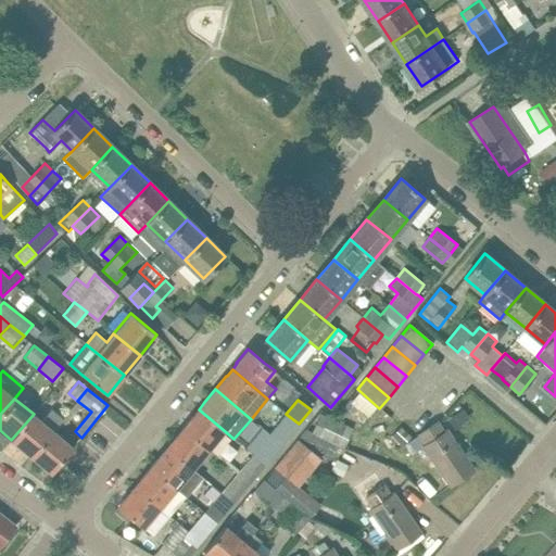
[(52,408),(42,421),(34,414),(11,440),(25,451),(32,455),(52,430),(53,431),(64,418),(52,408)]
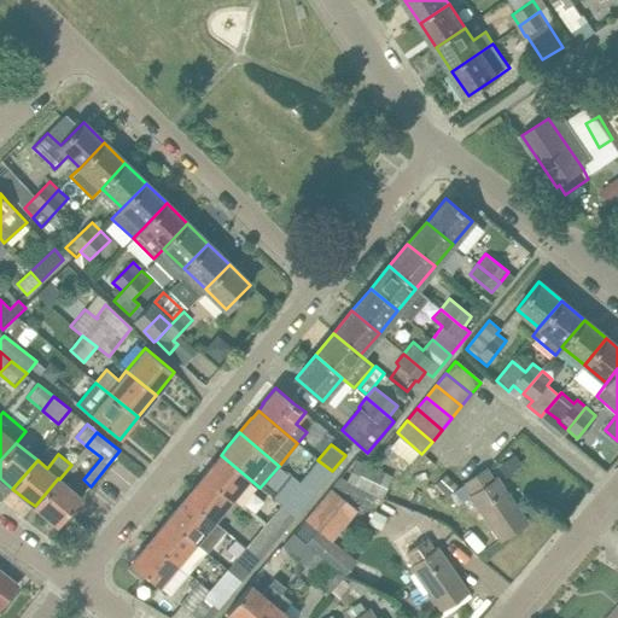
[(215,461),(202,476),(232,500),(250,479),(221,455),(215,461)]
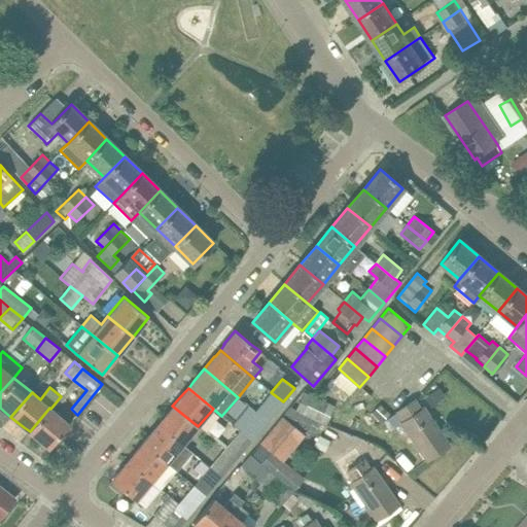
[(255,412),(267,421),(283,401),(271,392),(255,412)]
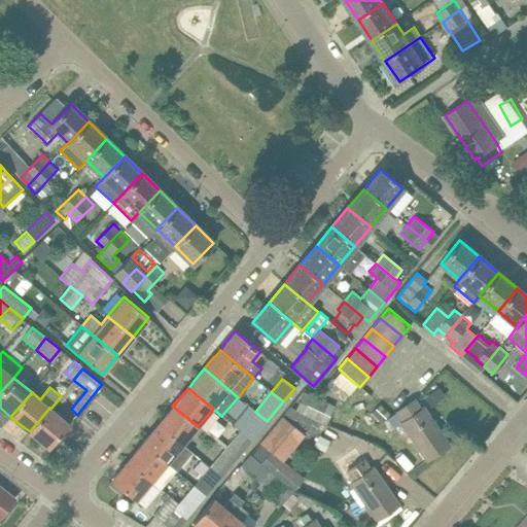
[(326,426),(335,406),(304,392),(294,412),(326,426)]
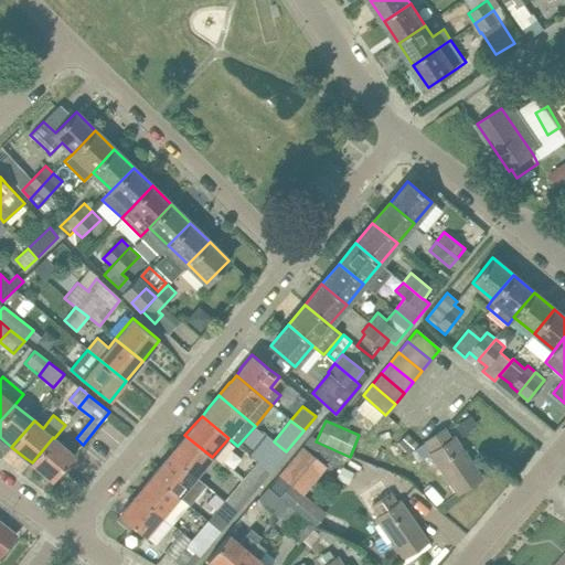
[(443,429),(419,445),(427,456),(430,452),(457,492),(481,477),(454,436),(450,439),(443,429)]
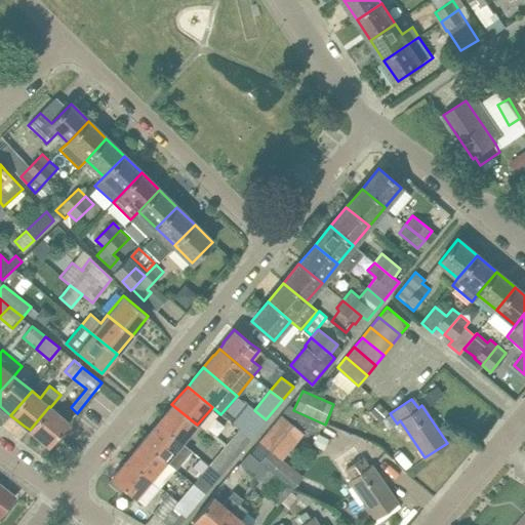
[(377,402),(370,410),(380,419),(388,411),(377,402)]
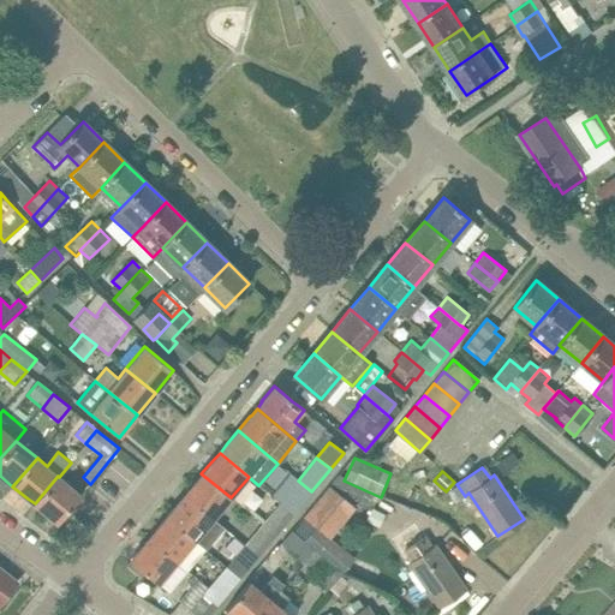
[(190,488),(191,488),(185,495),(214,519),(231,497),(201,473),(190,488)]
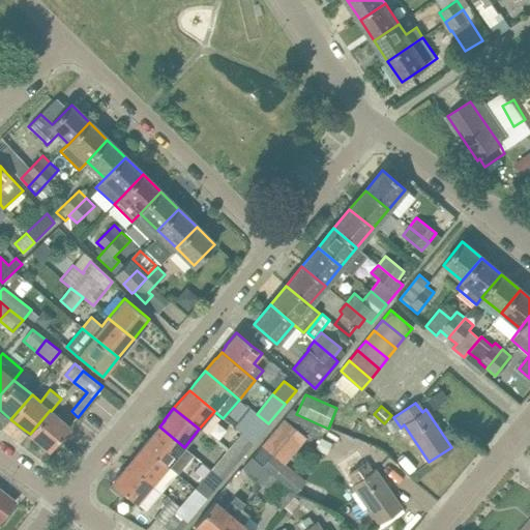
[(69,425),(51,411),(50,410),(30,434),(36,439),(36,440),(49,451),(69,425)]
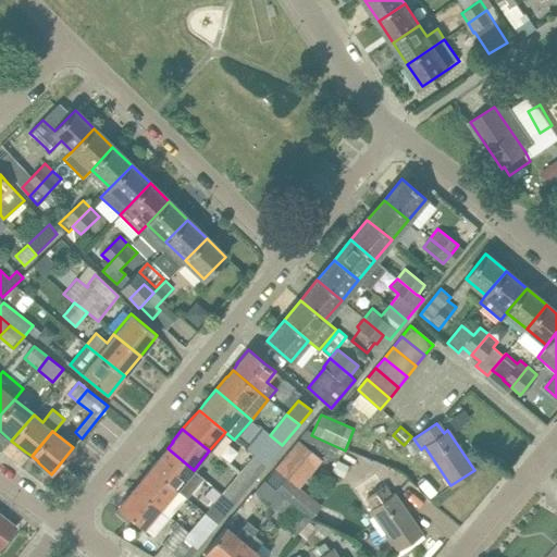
[(252,455),(265,465),(282,445),(270,435),(252,455)]
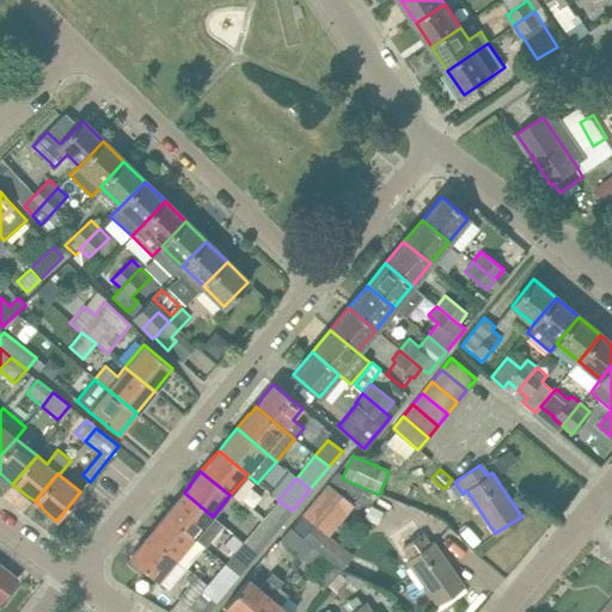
[(317,495),(299,516),(312,527),(325,539),(329,536),(352,508),(325,485),(317,495)]
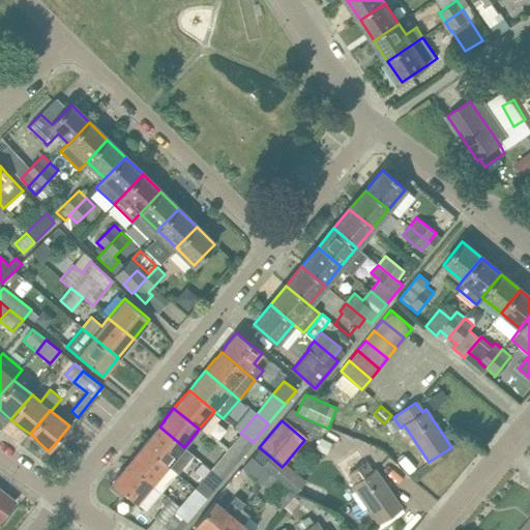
[(154,433),(153,433),(143,445),(169,466),(177,457),(184,463),(192,453),(184,447),(159,427),(154,433)]
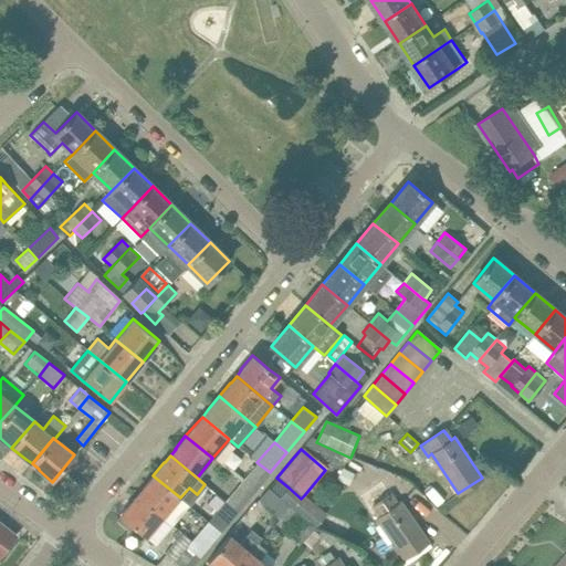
[(241,482),(253,492),(270,472),(257,462),(241,482)]
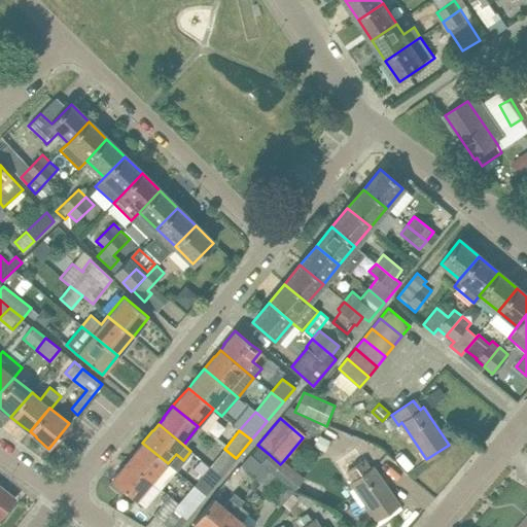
[(318,434),(313,446),(324,451),(329,440),(318,434)]
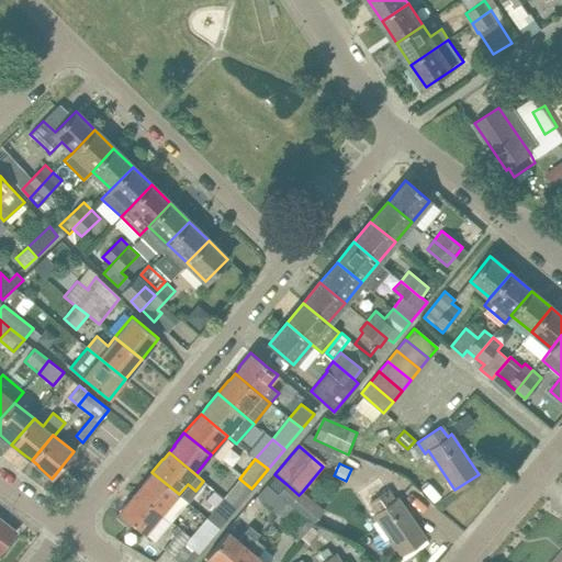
[(141,485),(142,486),(136,492),(171,521),(188,502),(179,494),(152,472),(141,485)]
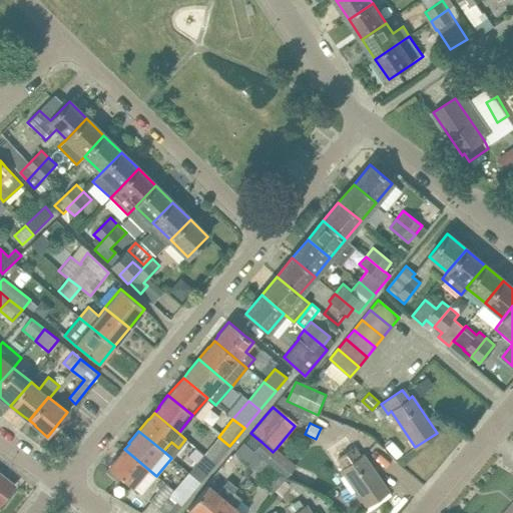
[(203,455),(214,464),(229,446),(218,437),(203,455)]
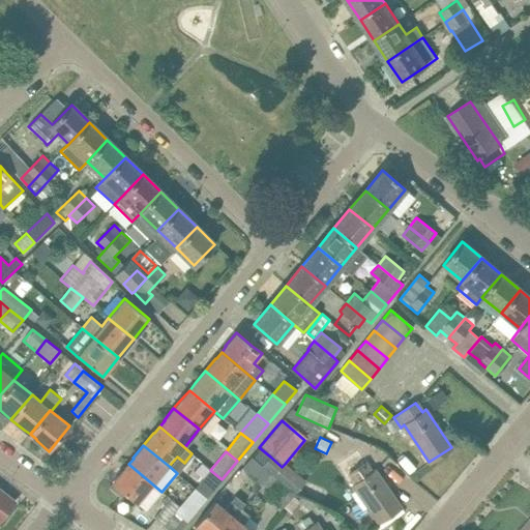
[(341,462),(349,475),(347,477),(353,486),(379,523),(401,507),(375,470),(371,473),(364,464),(355,451),(341,462)]
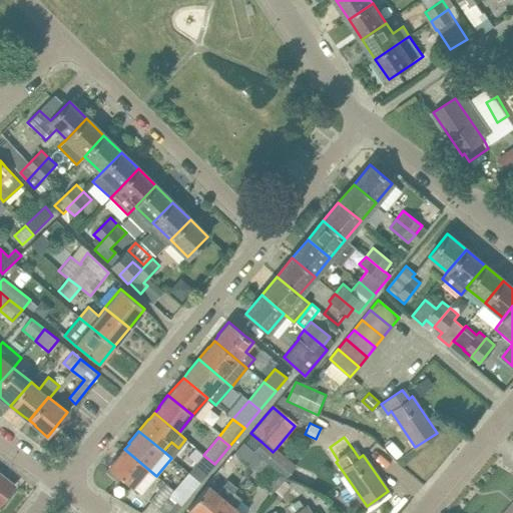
[(262,442),(253,451),(262,457),(286,478),(296,466),(276,449),(273,452),(262,442)]
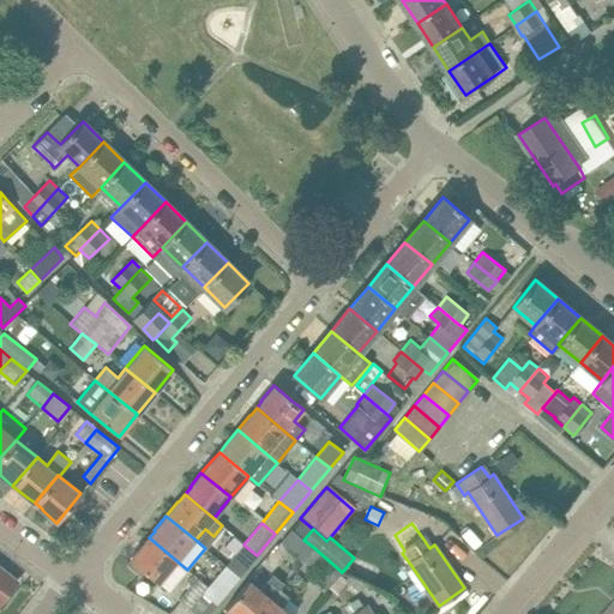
[(298,535),(296,536),(290,531),(281,543),(301,561),(313,547),(304,540),(298,535)]
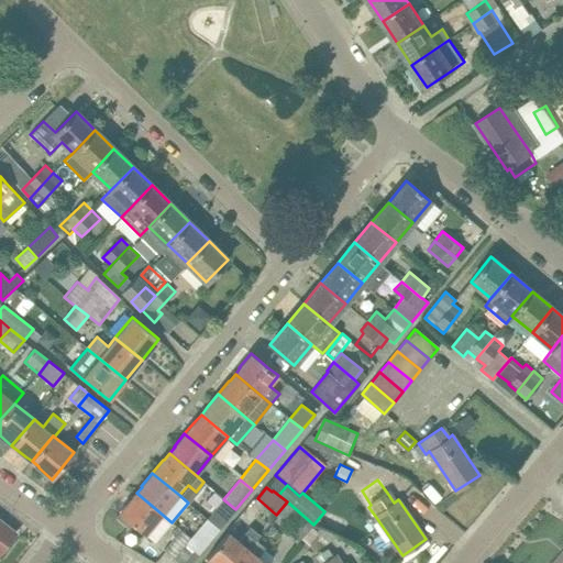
[(119,519),(128,527),(131,523),(155,543),(172,522),(136,493),(131,499),(130,499),(119,512),(121,516),(119,519)]
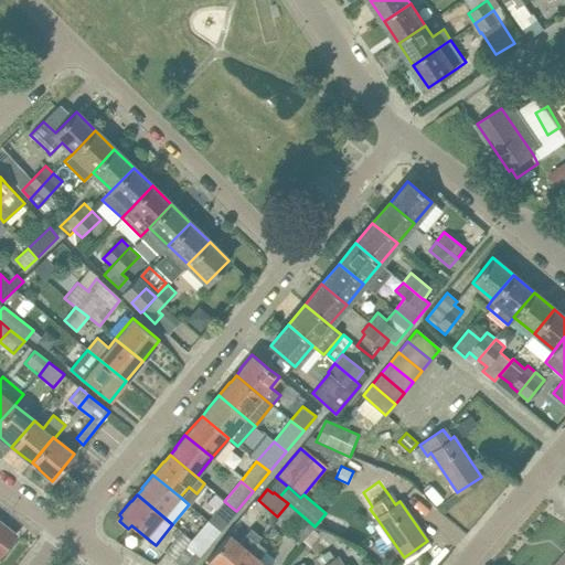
[(208,521),(220,531),(236,511),(224,501),(208,521)]
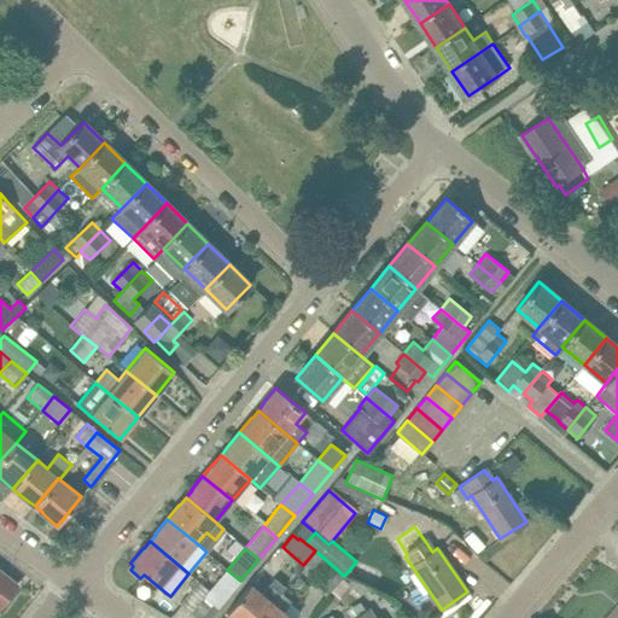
[(319,578),(313,584),(326,596),(344,576),(315,551),(303,565),(319,578)]
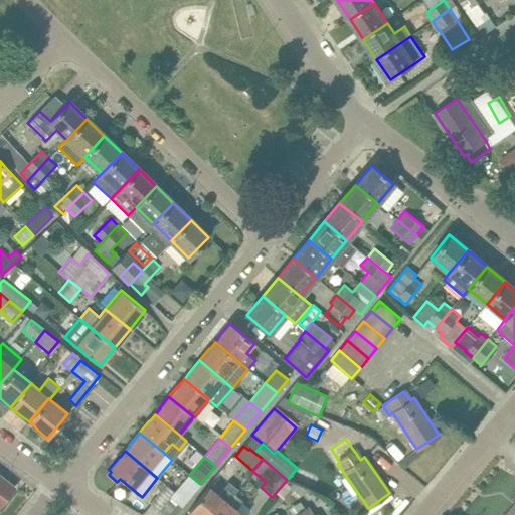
[(181,506),(200,484),(189,475),(174,493),(170,497),(181,506)]
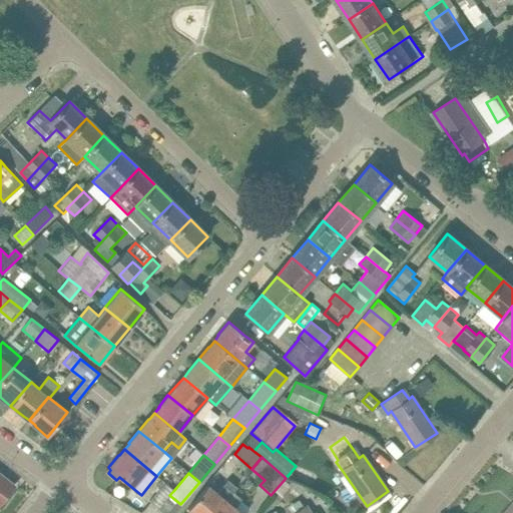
[(0,503),(14,486),(0,474),(0,503)]
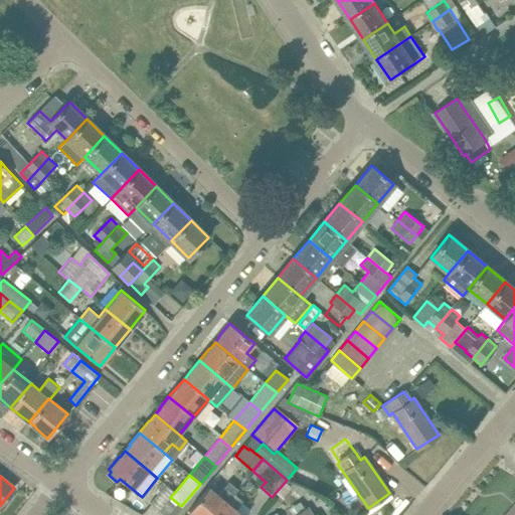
[(218,494),(208,486),(201,495),(188,511),(193,514),(214,514),(224,504),(233,493),(234,494),(238,490),(229,482),(218,494)]
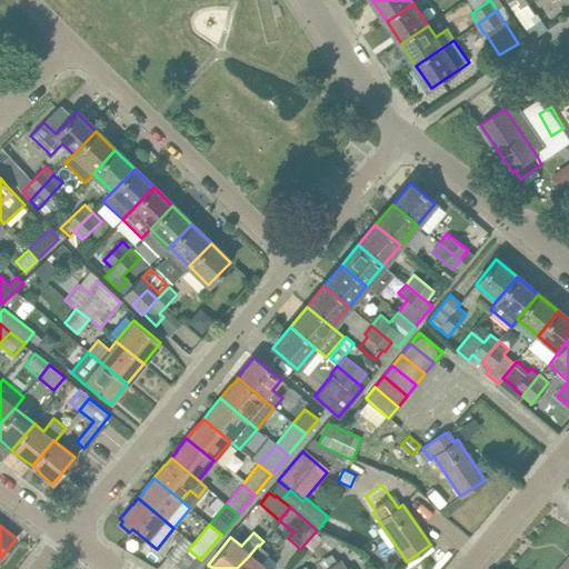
[(182,536),(180,539),(167,556),(182,568),(192,568),(200,559),(188,549),(192,545),(182,536)]
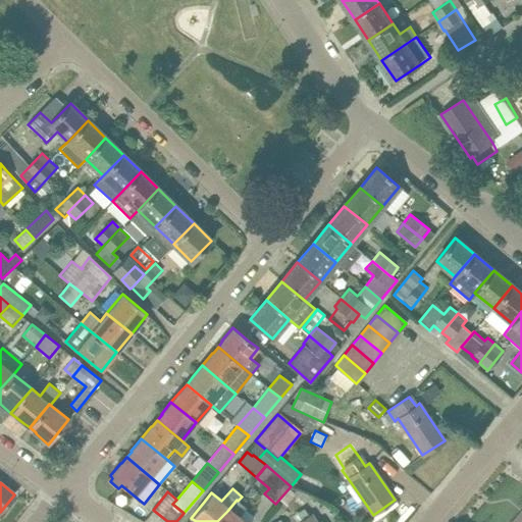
[(247,508),(238,501),(237,500),(227,511),(217,521),(248,521),(240,516),(247,508)]
